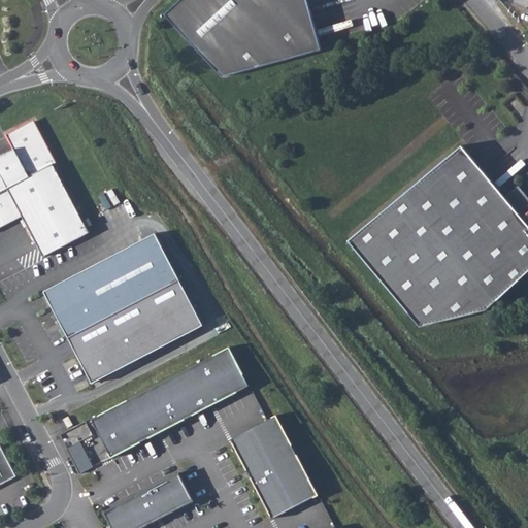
[(179,0),(165,13),(222,76),(321,50),(306,0),(179,0)]
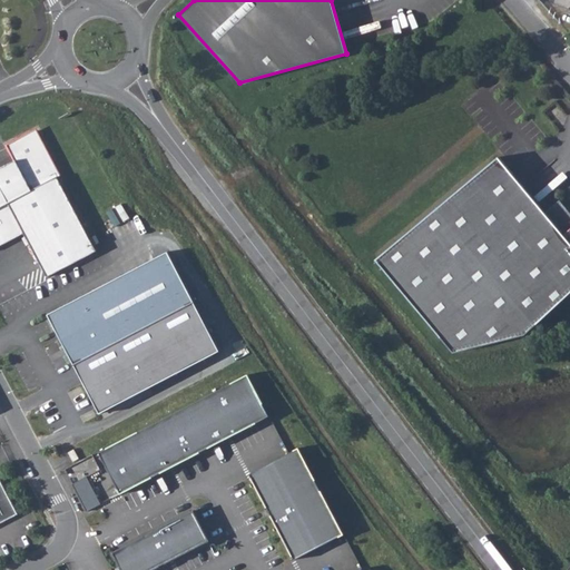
[(33,133),(5,148),(12,163),(0,169),(0,246),(21,235),(45,279),(94,254),(56,180),(58,178),(33,133)]
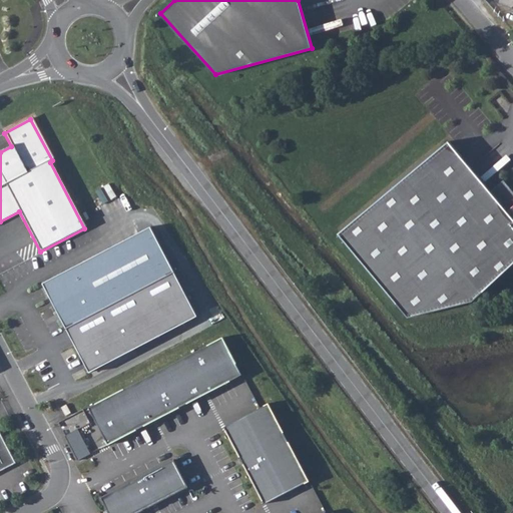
[(449,142),(339,233),(409,317),(472,301),(512,263),(512,191),(504,180),(490,191),(449,142)]
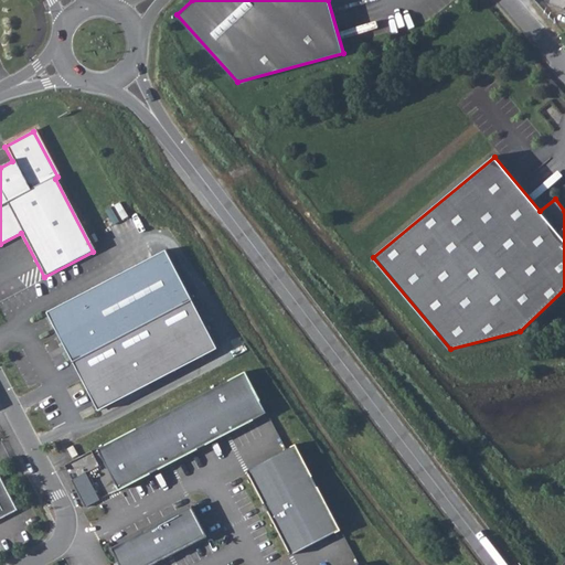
[(167,251),(48,312),(74,362),(193,301),(167,251)]
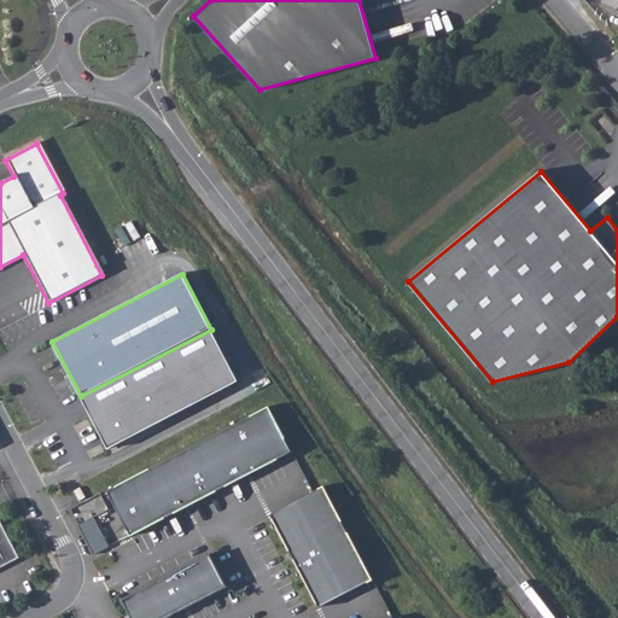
[(235,382),(211,330),(81,396),(108,449),(235,382)]
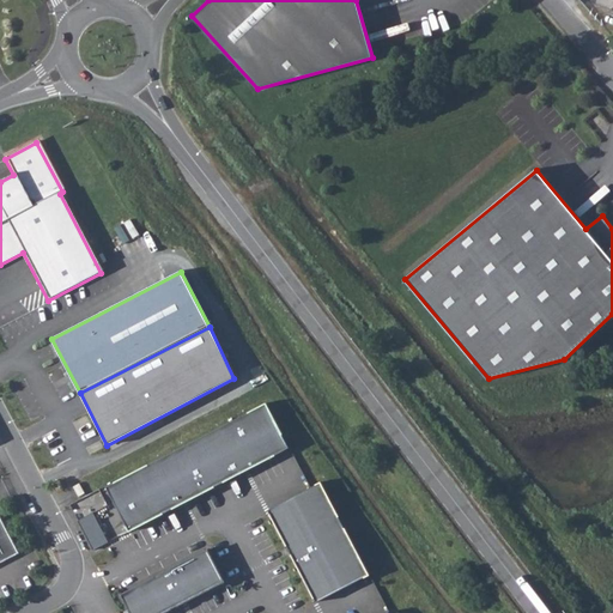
[(267,402),(107,486),(129,530),(290,448),(267,402)]
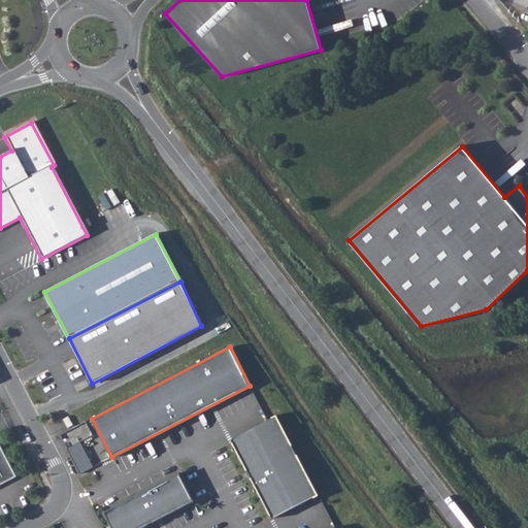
[(276,415),(231,438),(272,519),(319,495),(276,415)]
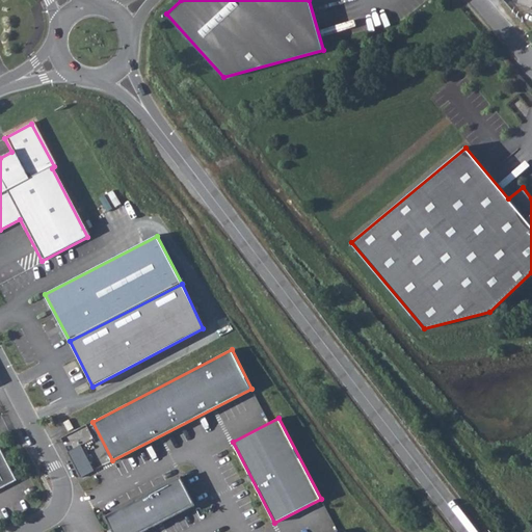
[(74,428),(69,419),(63,422),(69,430),(74,428)]
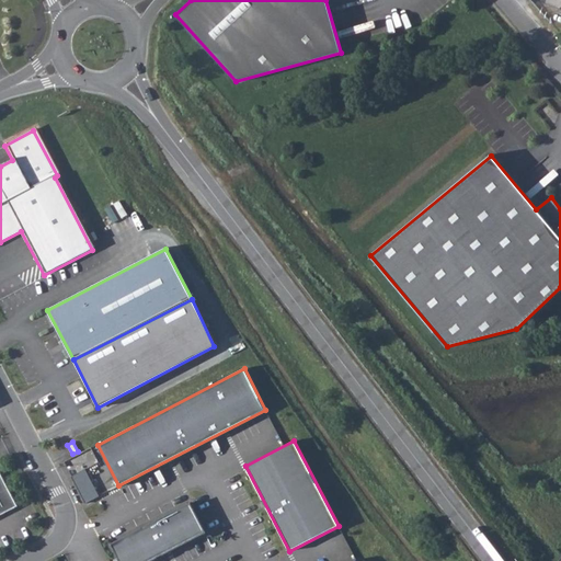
[(66,458),(83,502),(99,495),(88,466),(98,461),(92,448),(66,458)]
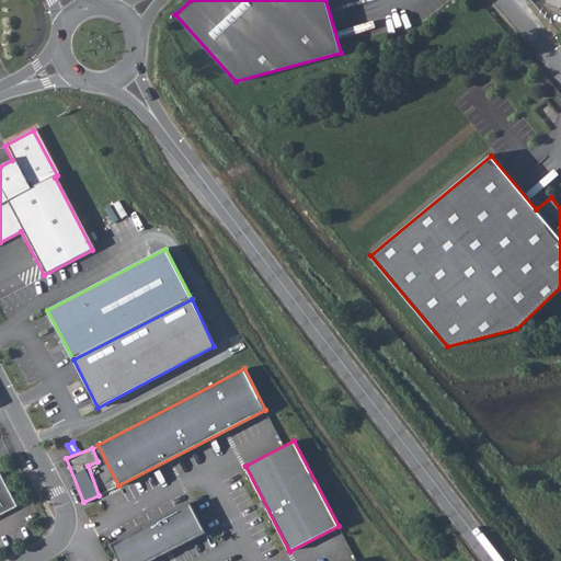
[(0,515),(18,506),(0,471),(0,515)]
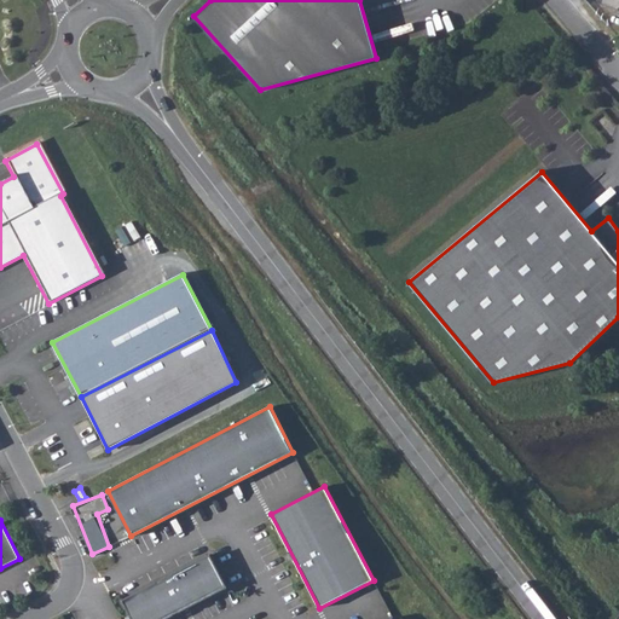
[(210,555),(123,600),(133,618),(165,618),(227,586),(210,555)]
